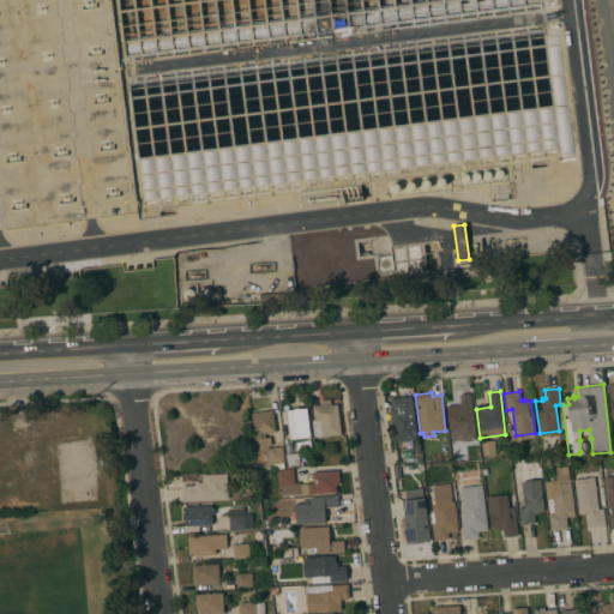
[(476,438),(451,441),(446,405),(457,404),(458,403),(461,403),(459,393),(470,393),(476,438)]
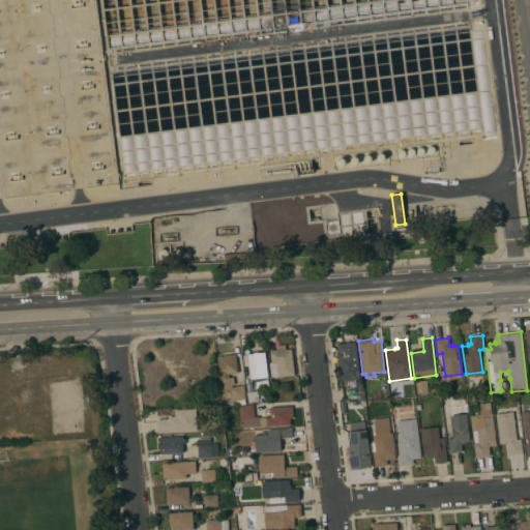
[(360,379),(341,382),(337,353),(339,353),(337,344),(355,342),(360,379)]
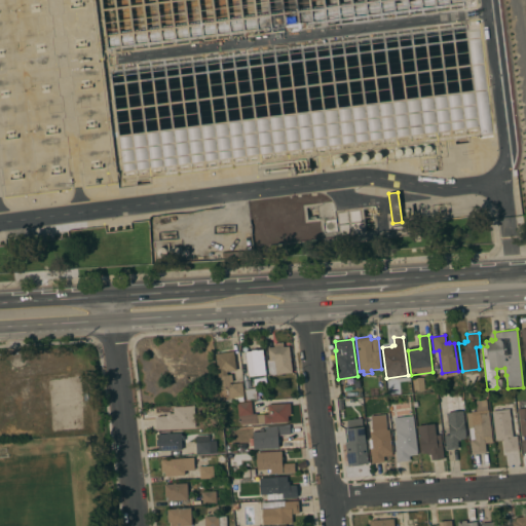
[(268,347),(274,346),(273,343),(283,342),(284,346),(289,346),(292,372),(269,375),(267,360),(269,360),(268,347)]
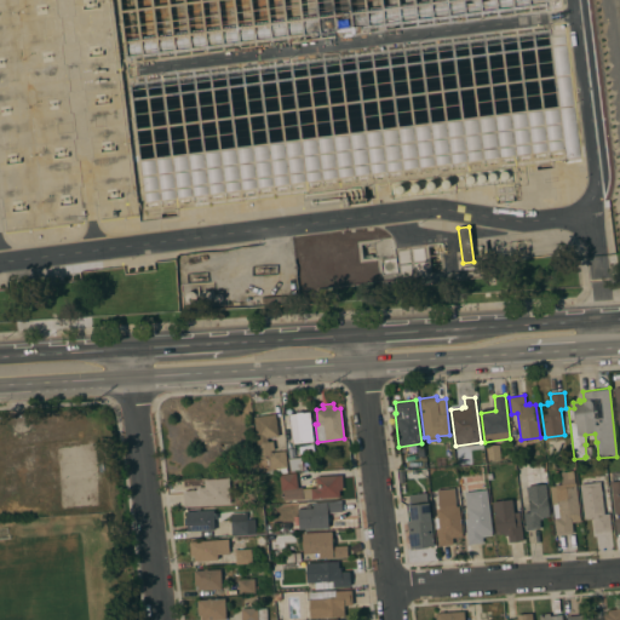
[(314,441),(293,443),(290,414),(297,413),(296,412),(303,412),(303,413),(310,412),(314,441)]
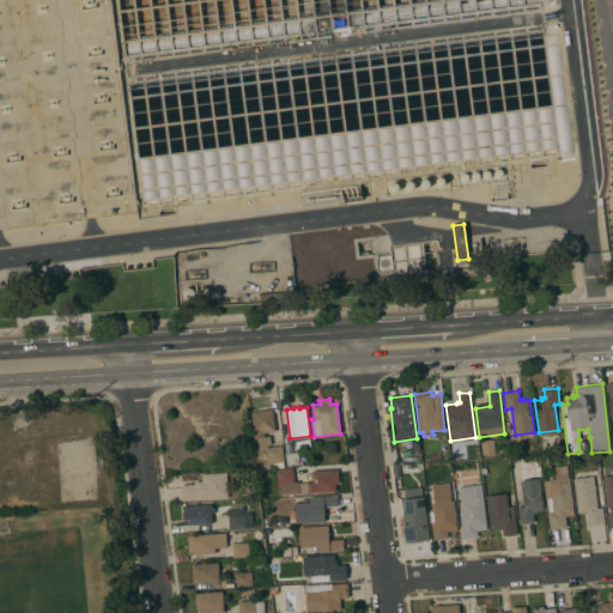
[(275,431),(263,432),(265,437),(269,436),(271,444),(268,445),(268,447),(281,445),(284,462),(283,462),(284,466),(266,468),(266,463),(267,463),(266,451),(256,453),(252,412),(272,410),(275,431)]
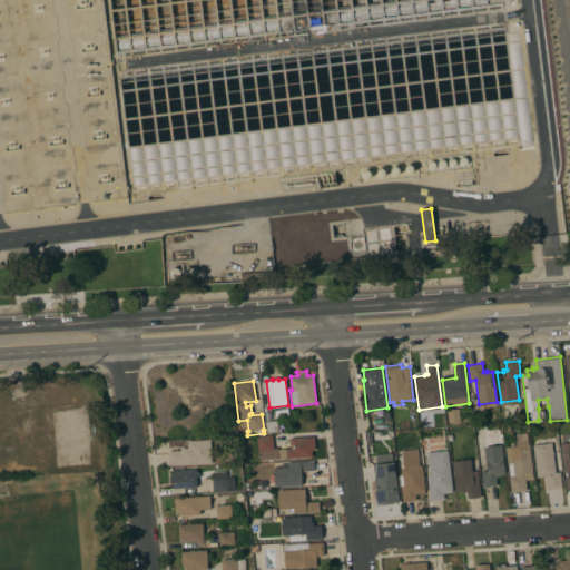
[(461,423),(449,424),(446,410),(459,408),(461,423)]
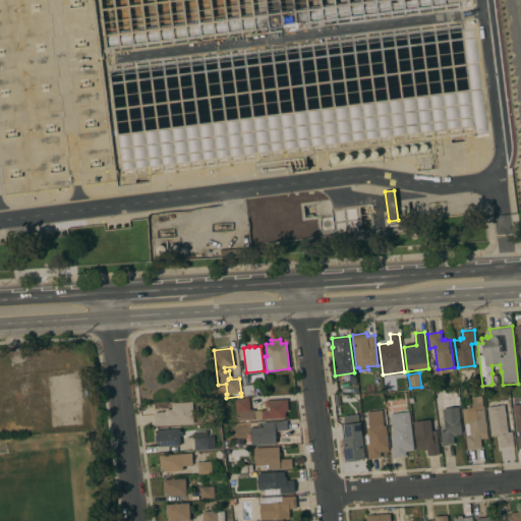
[(244,396),(243,385),(253,384),(254,395),(244,396)]
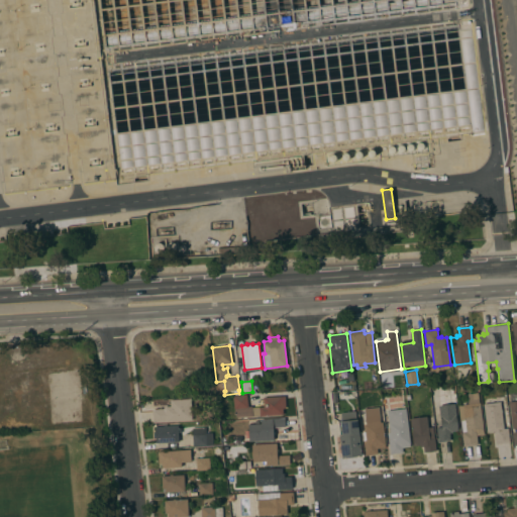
[(484,434),(477,435),(478,444),(463,446),(458,406),(462,405),(462,404),(469,404),(468,394),(478,392),(479,403),(480,402),(484,434)]
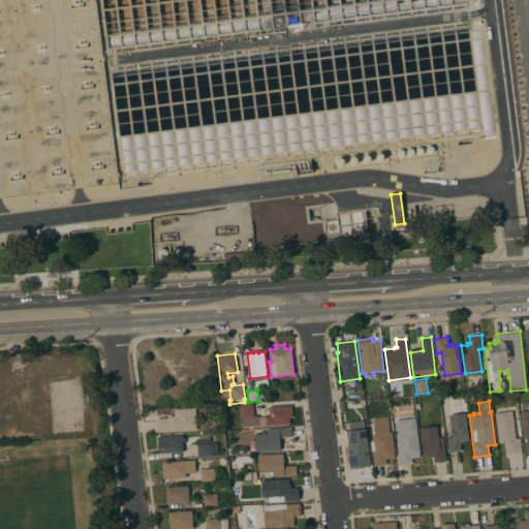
[(270,416),(270,406),(291,405),(292,417),(289,417),(289,424),(241,427),(241,418),(240,418),(238,405),(252,404),(254,415),(257,415),(257,416),(270,416)]
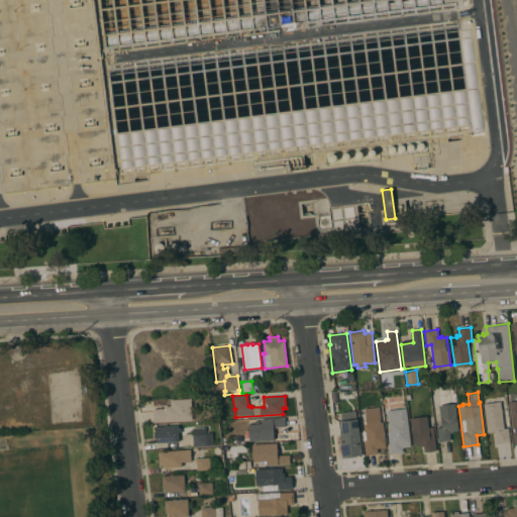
[(191,399),(192,420),(153,422),(152,410),(165,409),(165,406),(171,406),(171,400),(191,399)]
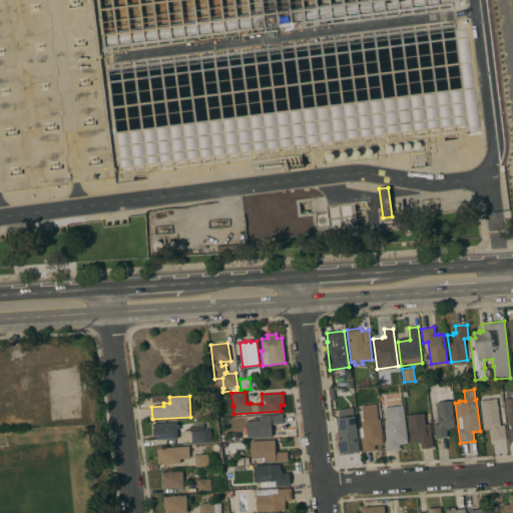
[(512,397),(504,399),(509,442),(512,441),(512,397)]
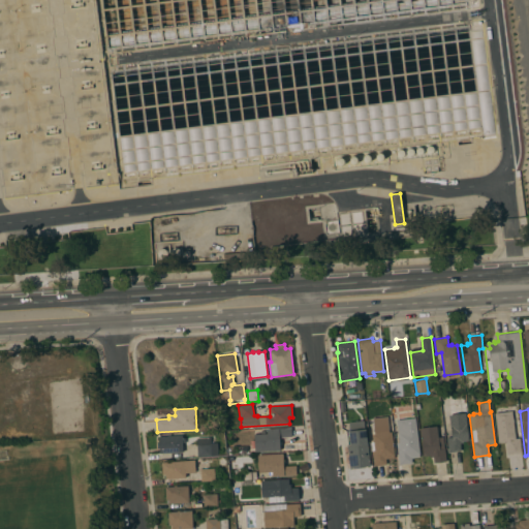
[(516,438),(520,438),(522,453),(507,454),(505,441),(498,442),(495,413),(511,410),(516,438)]
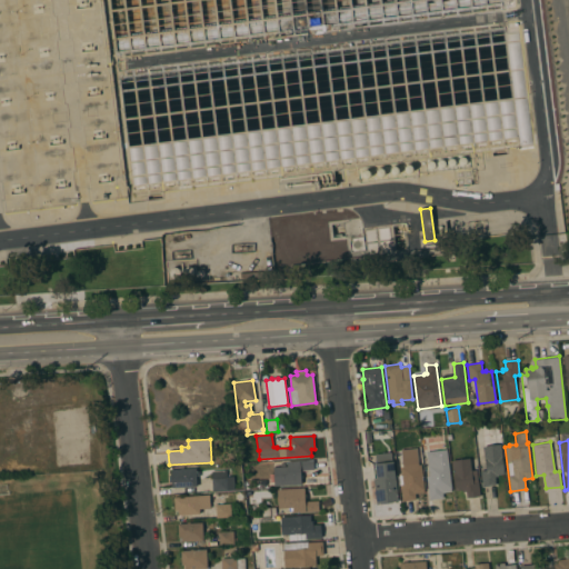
[(505,473),(498,475),(498,476),(495,477),(496,485),(482,486),(480,470),(486,470),(483,446),(501,443),(505,473)]
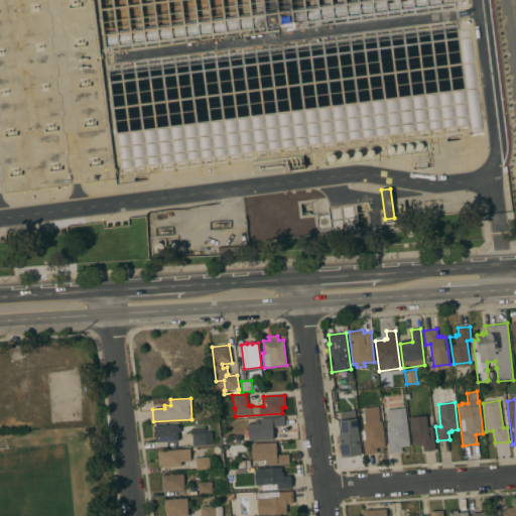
[(362,431),(364,430),(363,423),(365,423),(363,407),(378,406),(380,421),(382,421),(385,444),(384,444),(384,446),(376,447),(377,453),(365,455),(363,439),(362,431)]
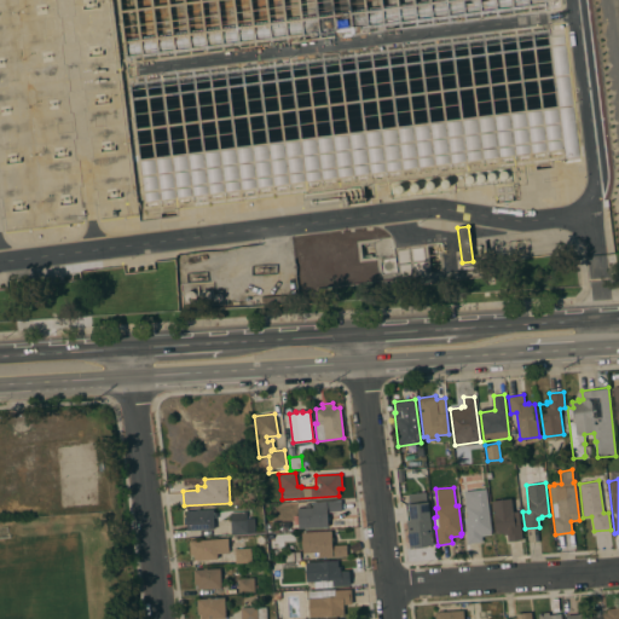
[(491,534),(481,536),(481,542),(467,543),(464,518),(467,518),(463,491),(486,489),(491,534)]
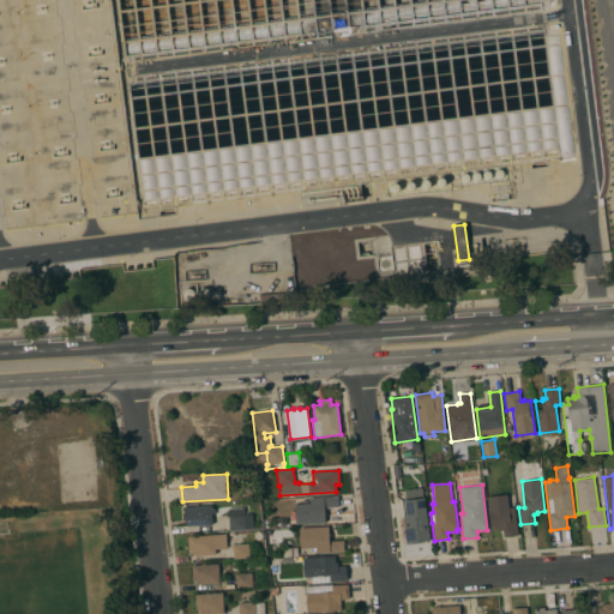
[(429,541),(407,543),(405,534),(403,534),(403,530),(404,530),(403,516),(404,516),(402,500),(407,500),(405,493),(414,493),(414,499),(425,498),(429,541)]
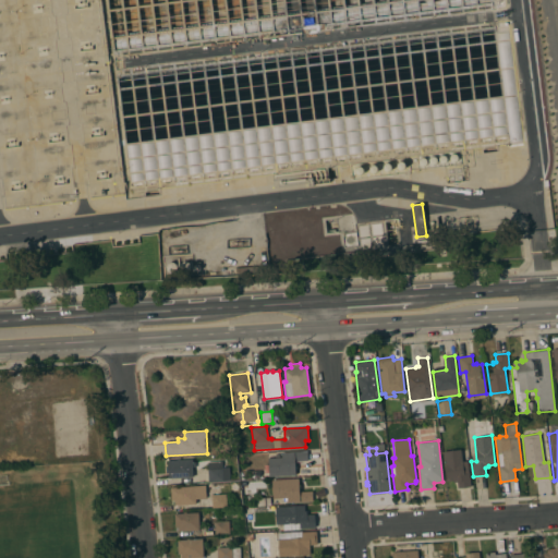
[(464,474),(469,473),(471,486),(458,487),(457,482),(455,482),(453,481),(447,481),(444,451),(461,449),(464,474)]
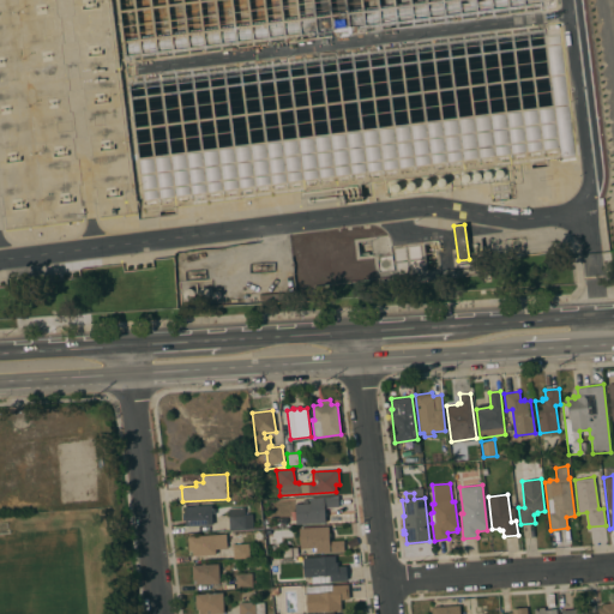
[(325,516),(325,523),(296,524),(295,504),(309,503),(309,498),(338,497),(338,506),(324,507),(325,510),(326,510),(326,516),(325,516)]
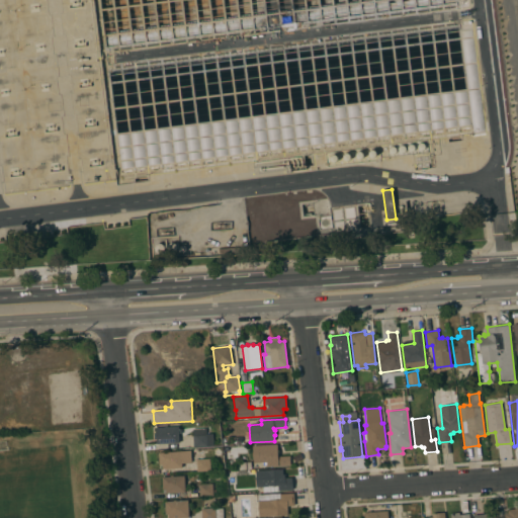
[(157,444),(157,439),(155,439),(154,433),(156,432),(156,427),(164,427),(164,426),(167,425),(167,427),(178,426),(179,442),(157,444)]
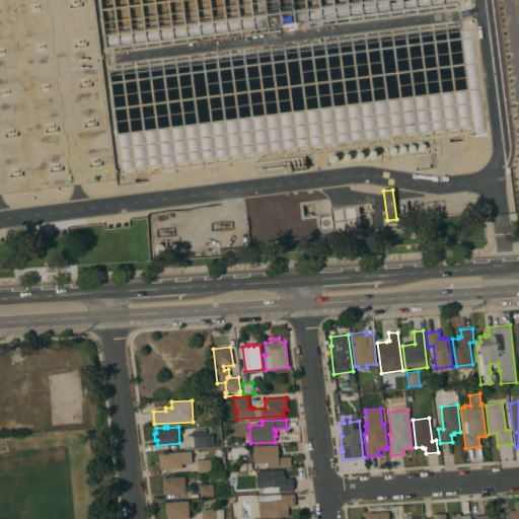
[(213,434),(214,446),(194,447),(194,435),(195,435),(195,430),(207,429),(207,435),(213,434)]
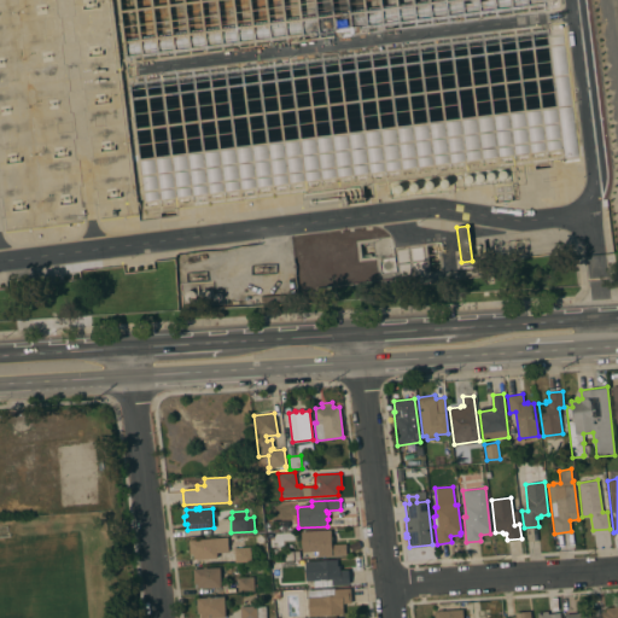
[(301,531),(331,529),(331,544),(345,543),(347,554),(319,557),(319,558),(303,559),(303,552),(302,552),(301,531)]
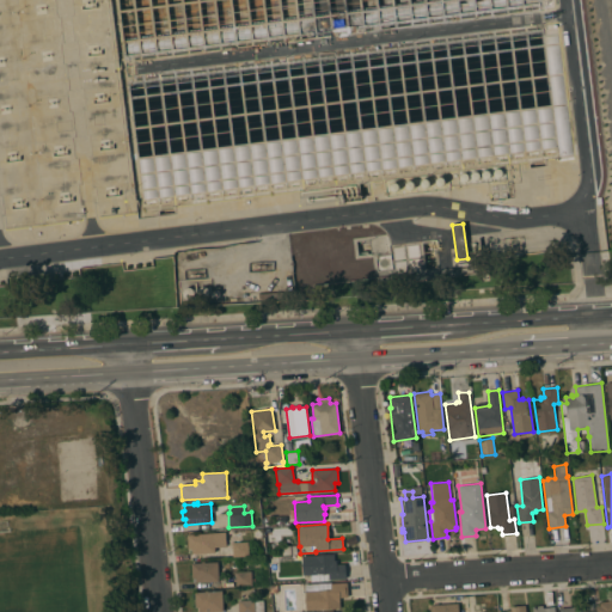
[(225,532),(226,546),(215,548),(215,552),(191,554),(191,549),(188,549),(188,534),(225,532)]
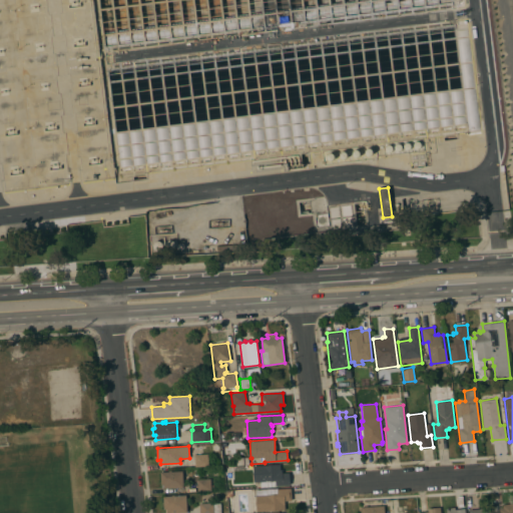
[(194,455),(208,454),(208,466),(195,467),(194,455)]
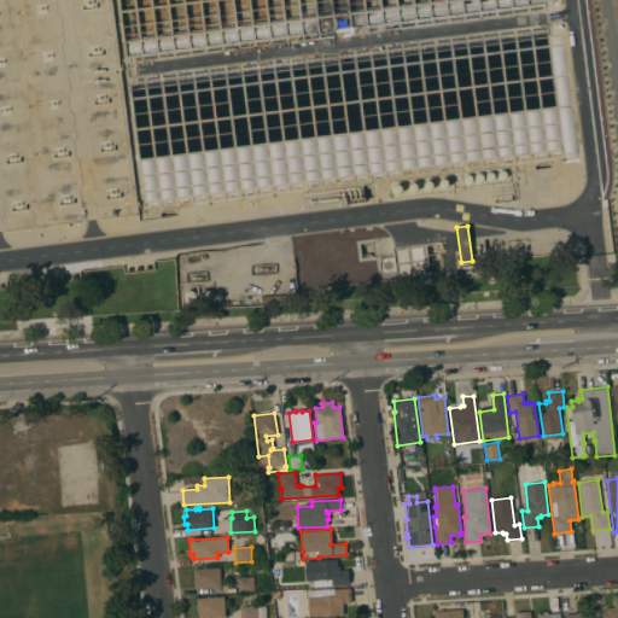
[(299,551),(299,559),(285,560),(285,552),(299,551)]
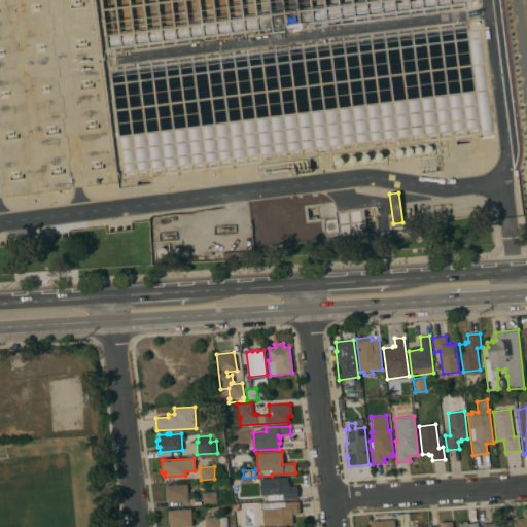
[(259,479),(287,477),(287,482),(289,482),(289,486),(296,486),(297,498),(284,498),(284,499),(268,500),(268,494),(260,495),(259,479)]
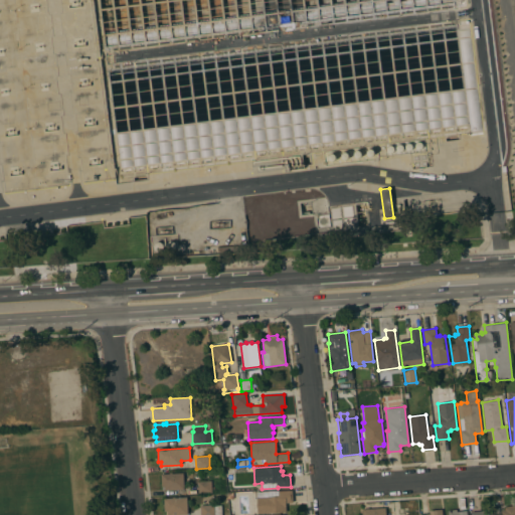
[(184,489),(165,490),(165,486),(161,486),(161,474),(169,474),(169,473),(172,472),(172,474),(183,473),(184,489)]
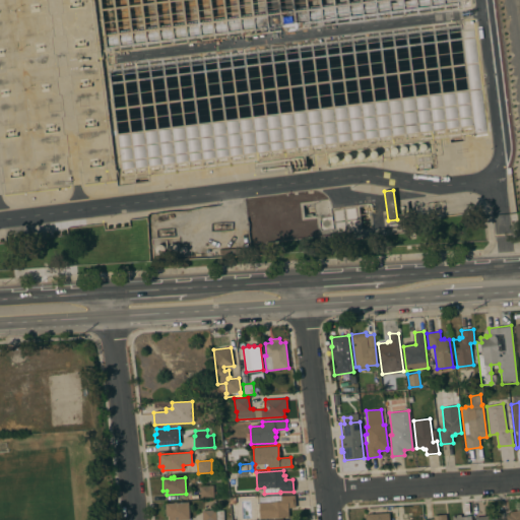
[(214,485),(215,497),(200,498),(200,485),(214,485)]
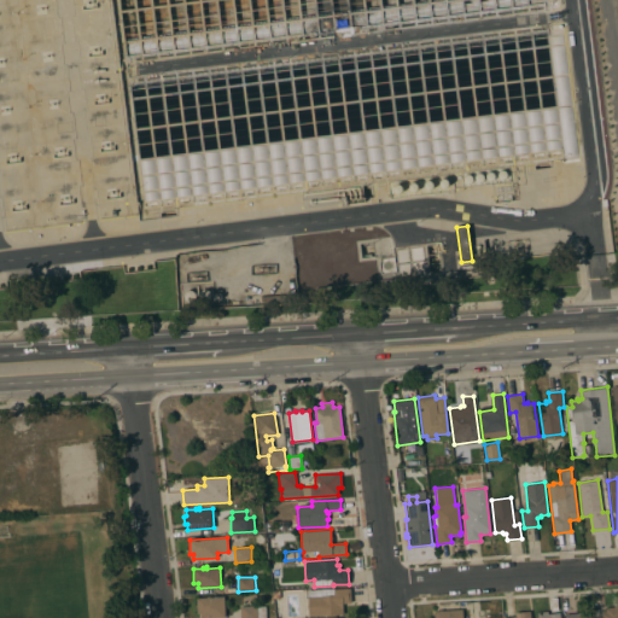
[(309,616),(308,596),(308,590),(334,588),(334,589),(350,588),(351,602),(343,604),(343,613),(309,616)]
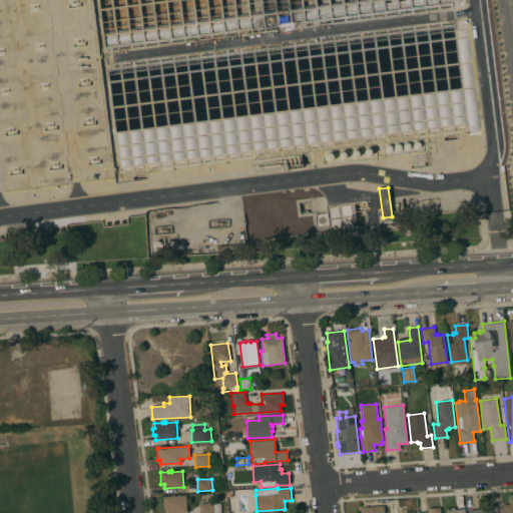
[(186,512),(176,512),(166,512),(166,509),(163,509),(163,496),(171,496),(171,495),(174,495),(174,496),(185,495),(186,512)]
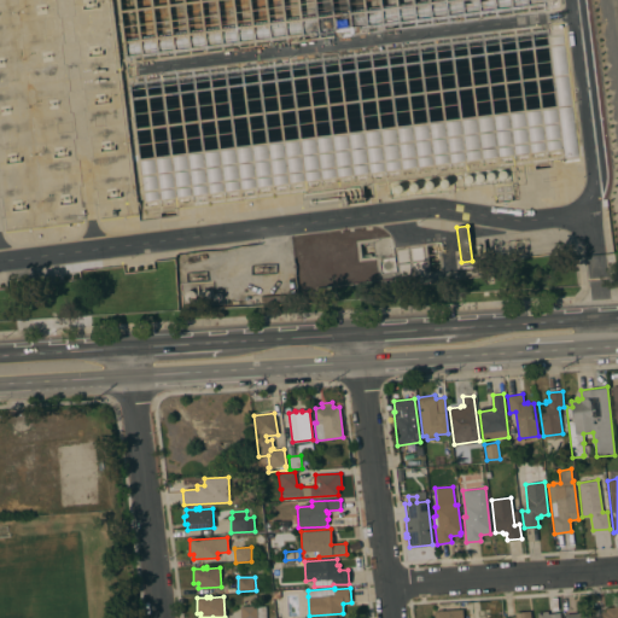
[(240,617),(240,606),(257,606),(257,607),(266,606),(266,617),(240,617)]
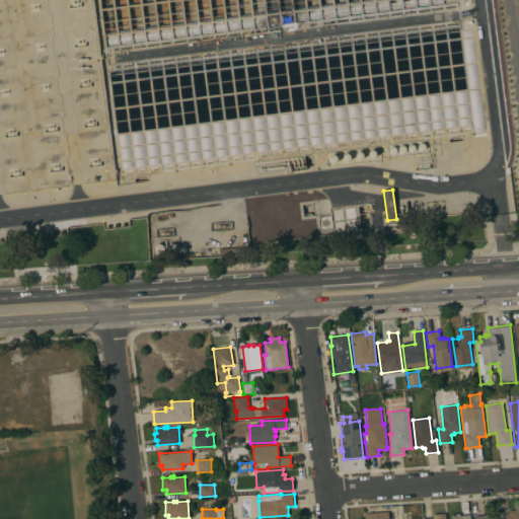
[(518,518),(505,518),(505,514),(509,514),(508,511),(518,509),(518,518)]
